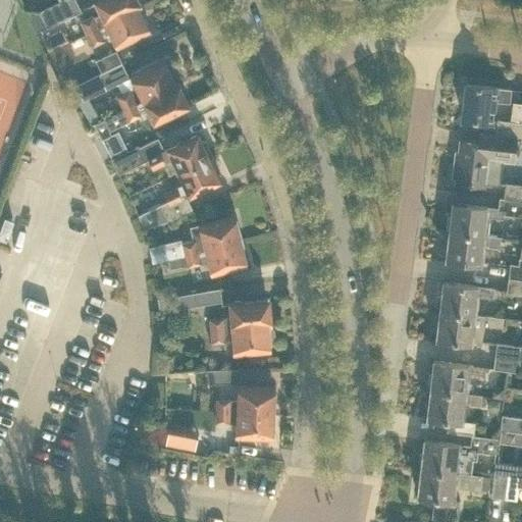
[(80,11),(73,0),(61,0),(38,12),(45,28),(80,11)]
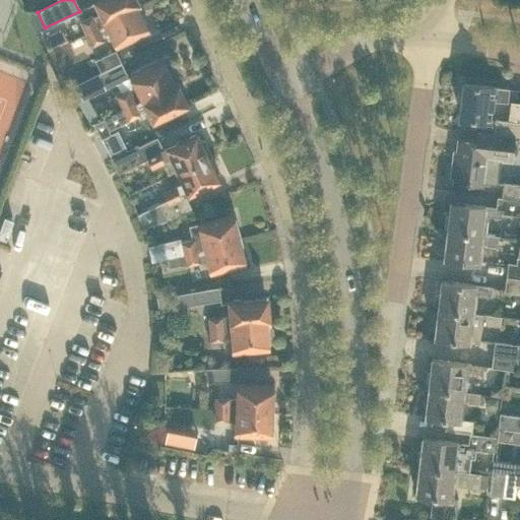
[(92,15),(80,21),(86,34),(138,8),(134,0),(96,0),(95,1),(102,14),(93,17),(92,15)]
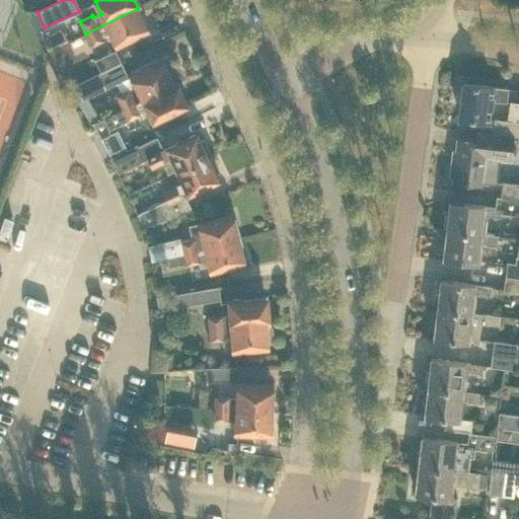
[(103,38),(112,34),(117,47),(147,31),(137,9),(139,8),(138,8),(86,33),(92,46),(103,40),(103,38)]
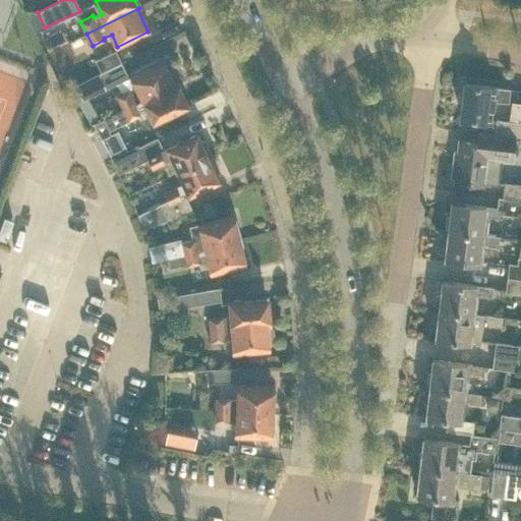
[(38,12),(31,15),(33,19),(38,32),(41,30),(45,27),(38,12)]
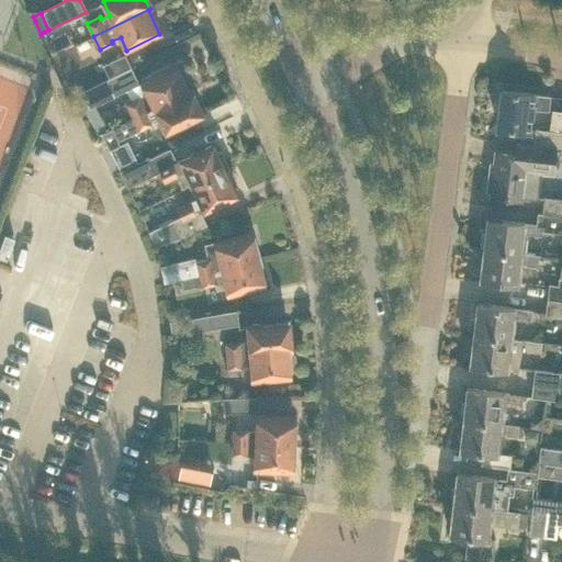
[(81,62),(74,46),(62,52),(69,67),(81,62)]
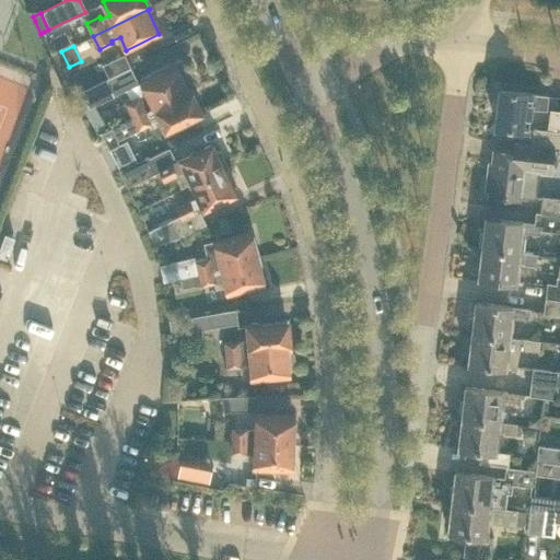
[(103,65),(109,78),(130,67),(125,54),(103,65)]
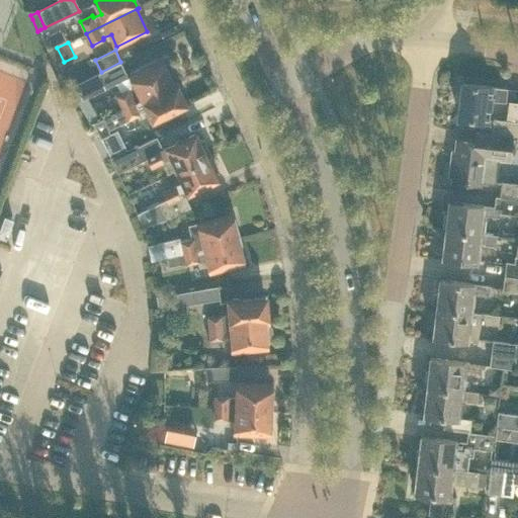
[(120,107),(171,83),(161,61),(130,76),(136,87),(127,92),(126,90),(105,100),(111,112),(120,107)]
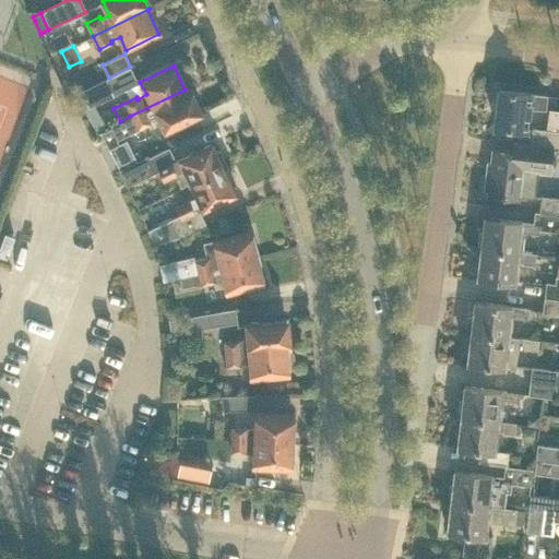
[(83,107),(97,100),(98,103),(138,84),(130,68),(106,80),(107,82),(78,95),(83,107)]
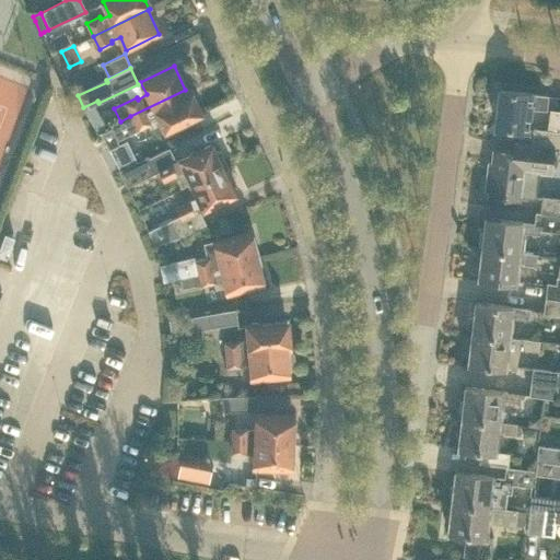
[(176,125),(200,113),(188,89),(130,116),(137,129),(150,124),(148,120),(158,116),(164,130),(165,130),(168,131),(175,128),(176,125)]
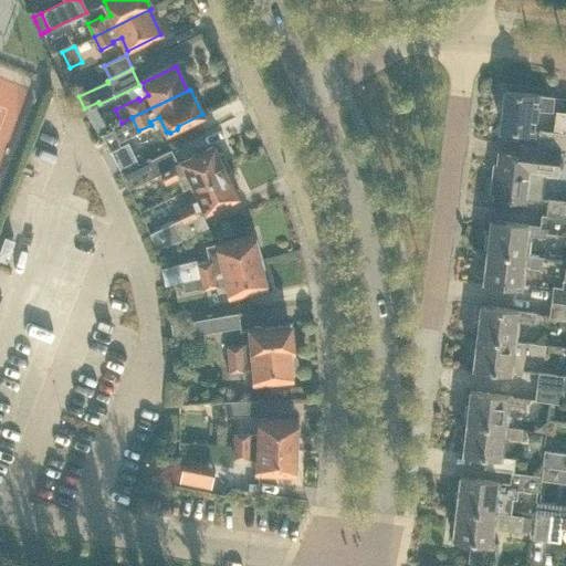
[(500,129),(532,134),(535,109),(552,112),(553,96),(505,92),(500,129)]
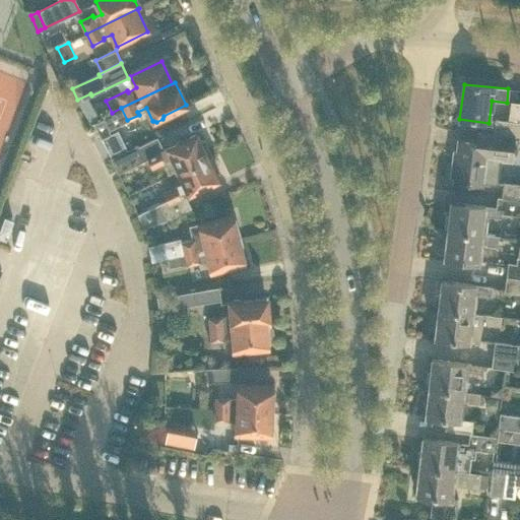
[(93,112),(86,116),(90,124),(98,120),(93,112)]
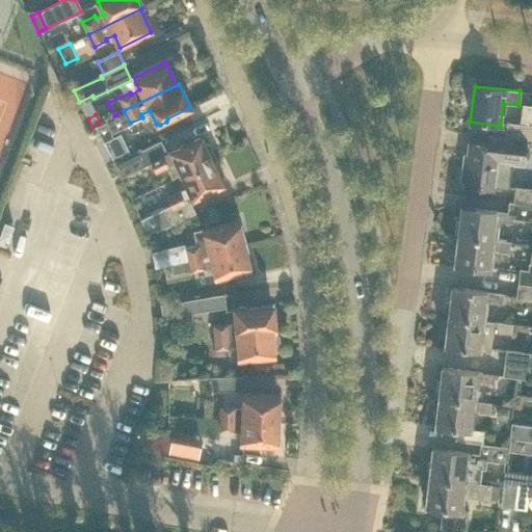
[(531,139),(531,120),(531,126),(505,122),(504,136),(525,139),(525,138),(531,139)]
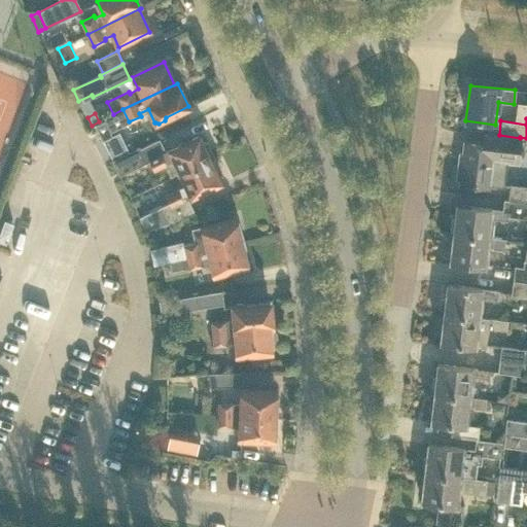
[(520,138),(499,135),(499,137),(483,135),(482,145),(463,143),(458,184),(488,187),(488,185),(503,187),(506,162),(515,163),(518,139),(520,139),(520,138)]
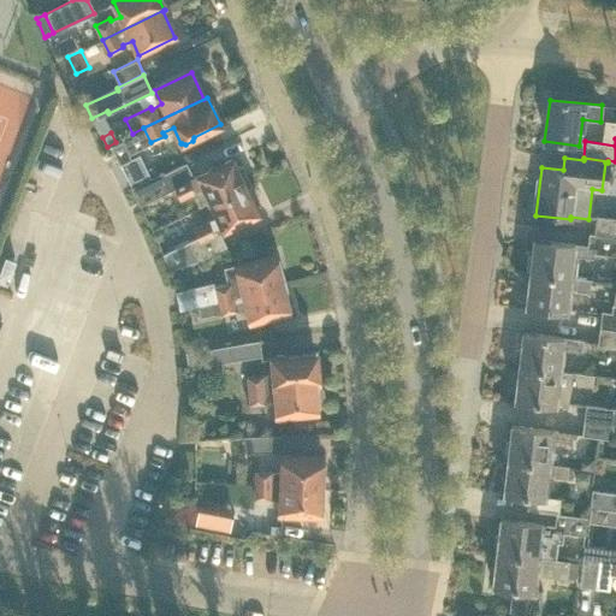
[(185,163),(164,173),(163,171),(130,187),(140,206),(175,189),(179,200),(205,188),(211,202),(246,185),(232,159),(193,177),(185,163)]
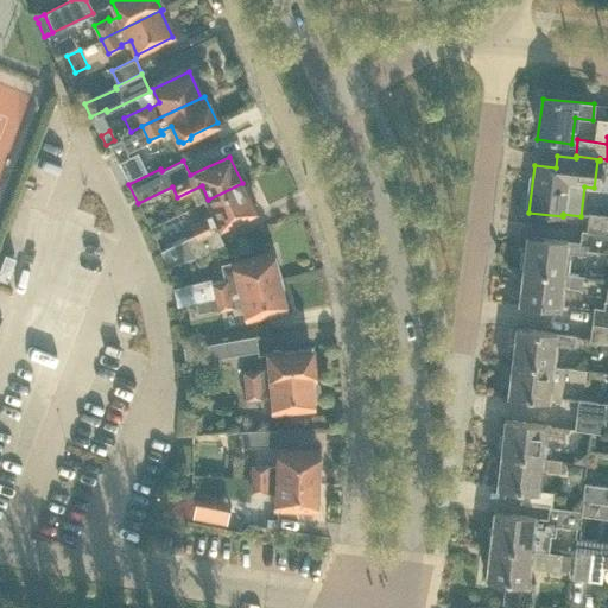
[(160,251),(169,266),(197,255),(223,244),(216,228),(254,210),(242,183),(208,200),(215,215),(191,226),(195,234),(160,251)]
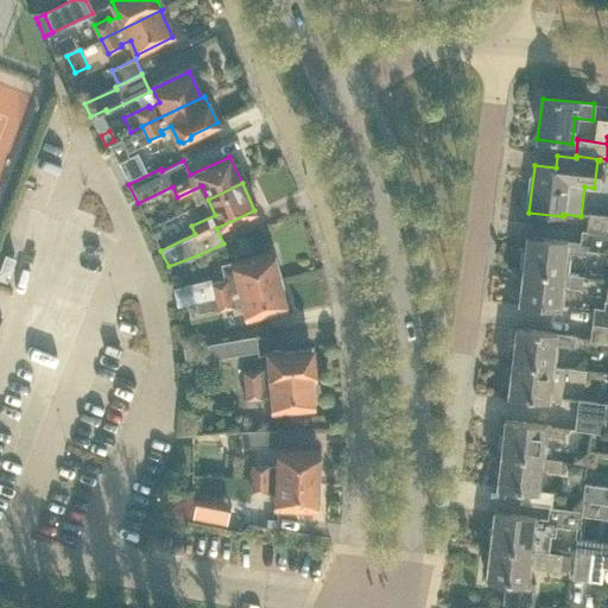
[(607,215),(589,214),(587,230),(607,233),(607,215)]
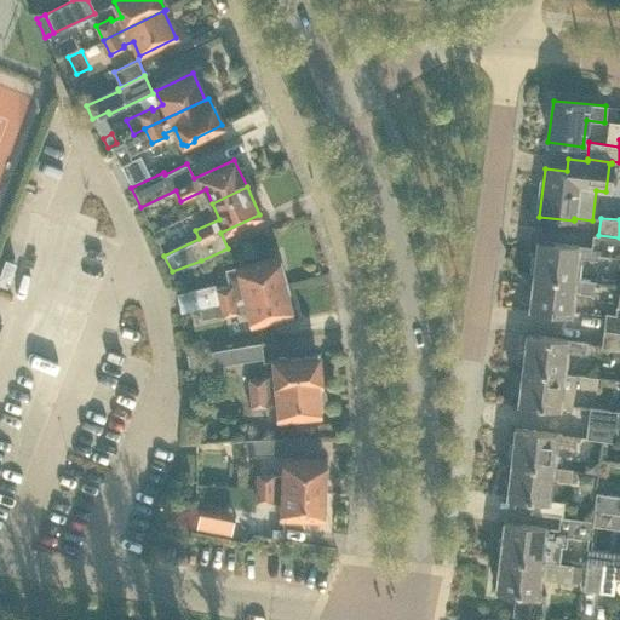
[(533,270),(533,274),(578,279),(580,258),(596,260),(596,254),(619,257),(619,237),(598,235),(592,235),(591,248),(537,241),(534,258),(530,257),(528,270),(533,270)]
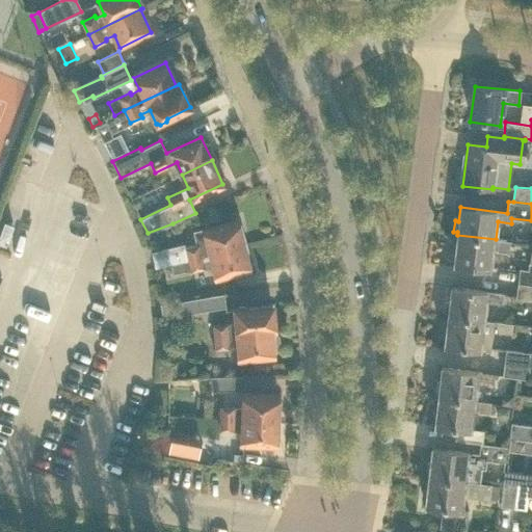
[(152,251),(156,267),(169,264),(182,261),(187,259),(243,244),(237,220),(193,232),(196,245),(185,248),(184,243),(152,251)]
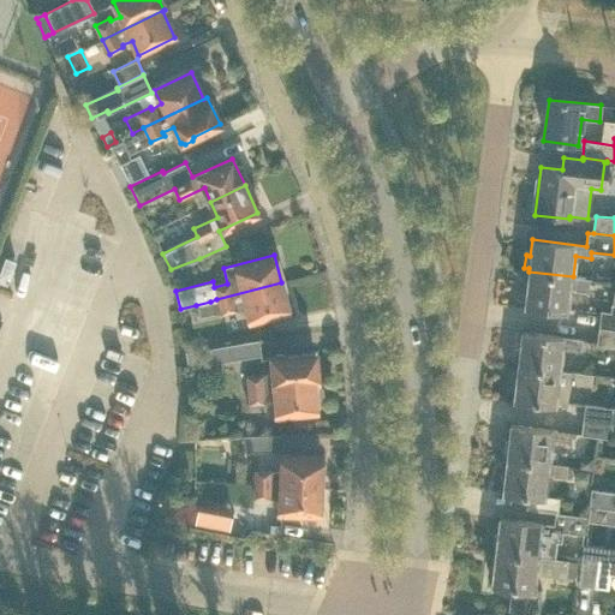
[(587,278),(573,276),(529,272),(524,305),(529,305),(529,310),(542,312),(542,308),(565,310),(568,288),(586,291),(587,278)]
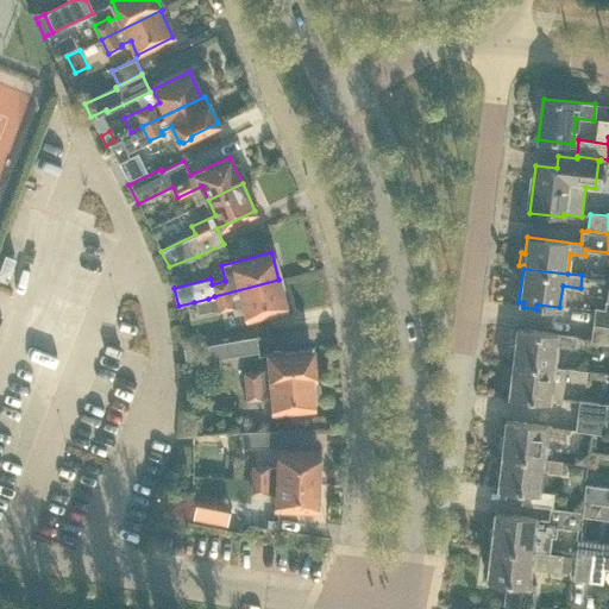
[(278,280),(214,296),(218,309),(244,303),(248,319),(286,309),(278,280)]
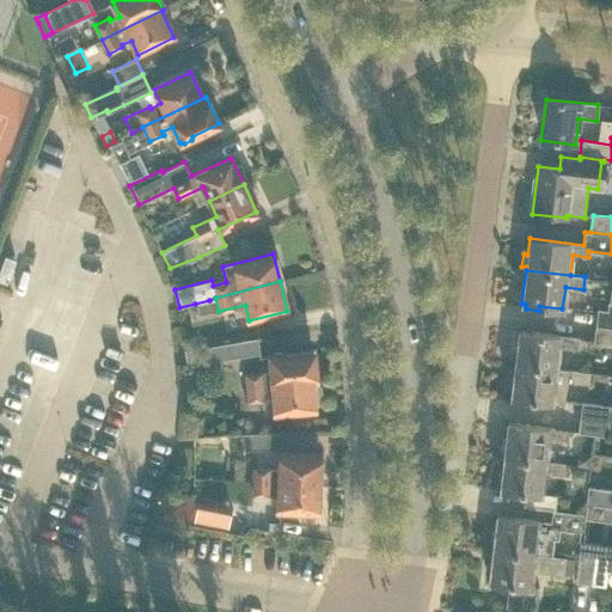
[(209,300),(195,304),(199,317),(212,313),(209,300)]
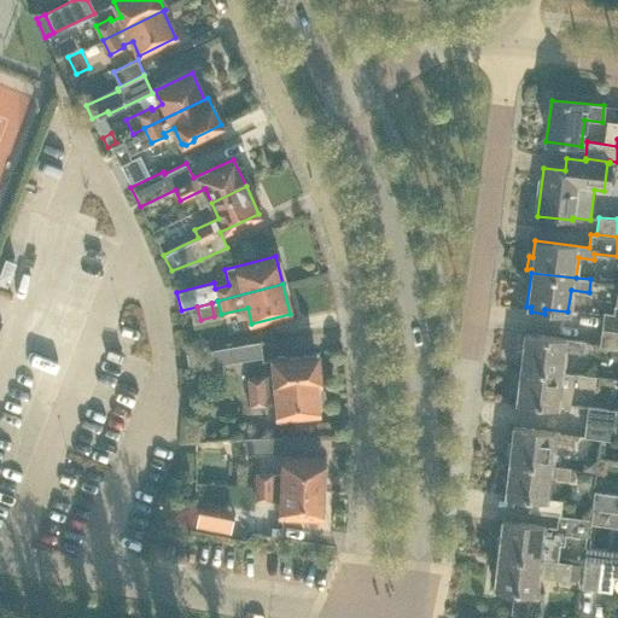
[(602,313),(600,330),(617,331),(617,305),(613,305),(612,314),(602,313)]
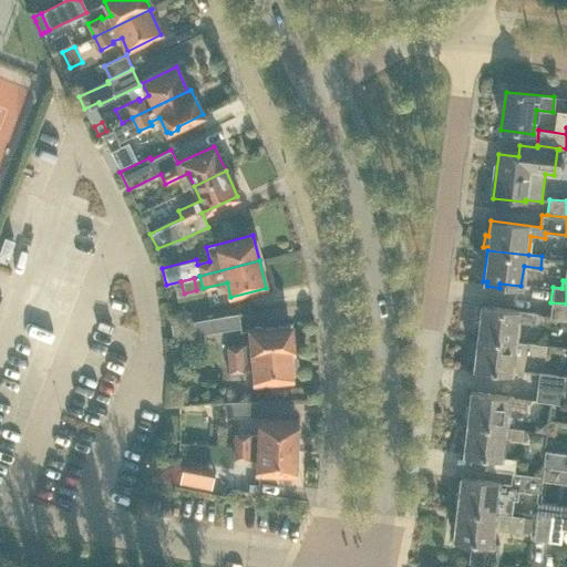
[(566,303),(550,302),(549,318),(566,319),(566,303)]
